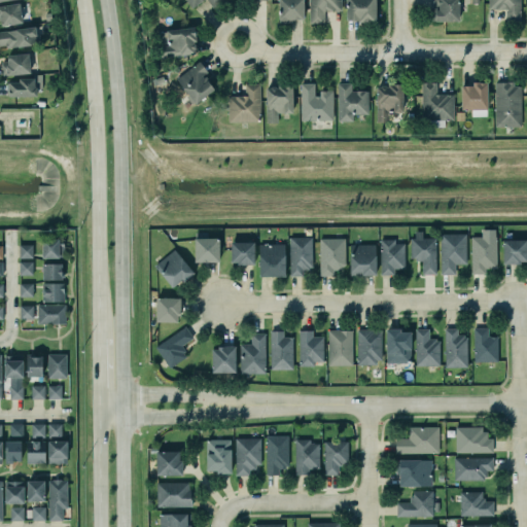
[(185,0),(191,8),(203,0),(207,0),(213,9),(225,1),(223,0),(185,0)]
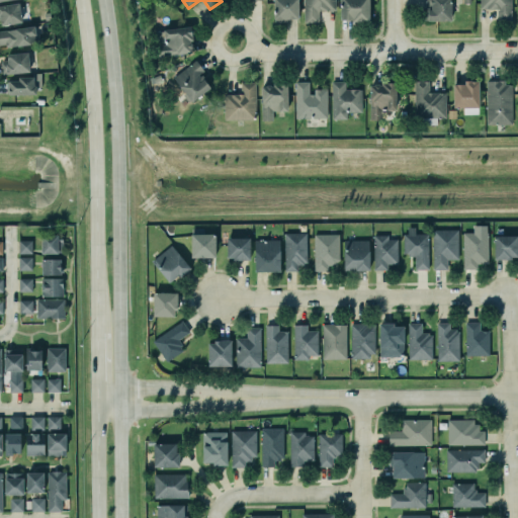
[(273,0),(273,21),(286,21),(285,18),(297,18),(297,0),(273,0)]
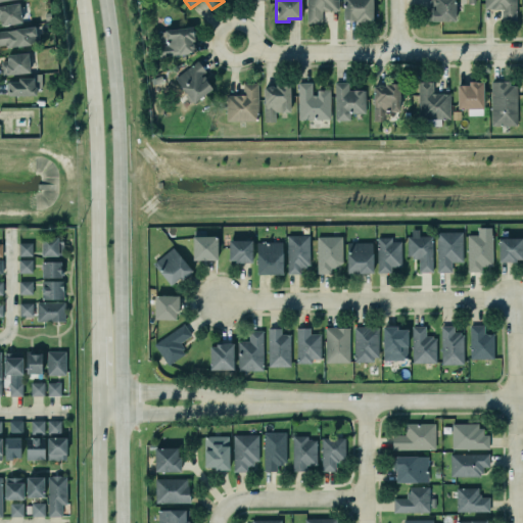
[(321,9),(338,10),(338,0),(305,0),(305,22),(321,22),(321,9)]
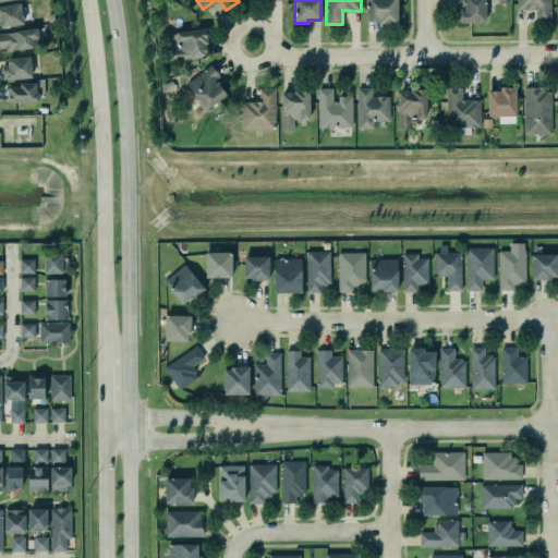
[(365,0),(365,21),(397,21),(397,0),(365,0)]
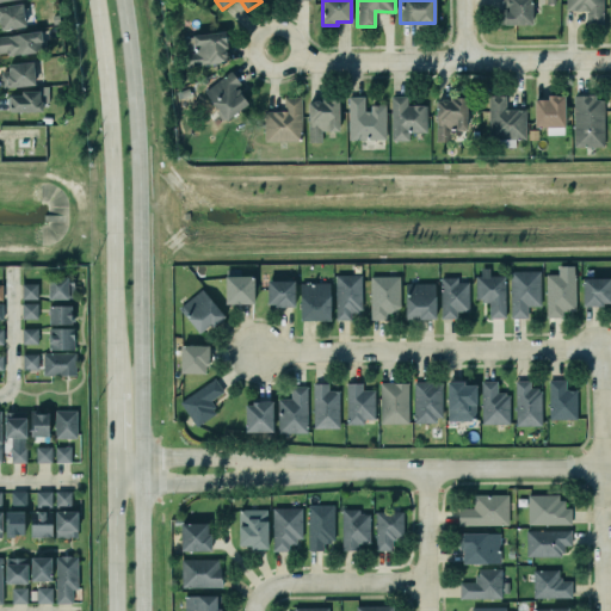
[(531,0),(501,0),(501,7),(506,7),(506,8),(499,8),(499,24),(531,24),(531,0)]
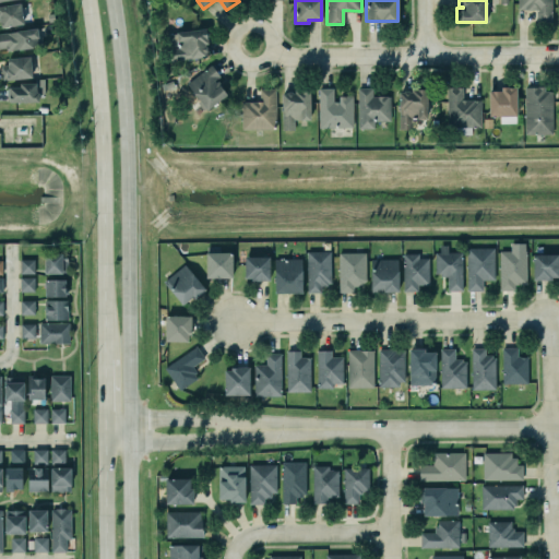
[(551,0),(551,22),(535,22),(535,9),(518,9),(516,0),(551,0)]
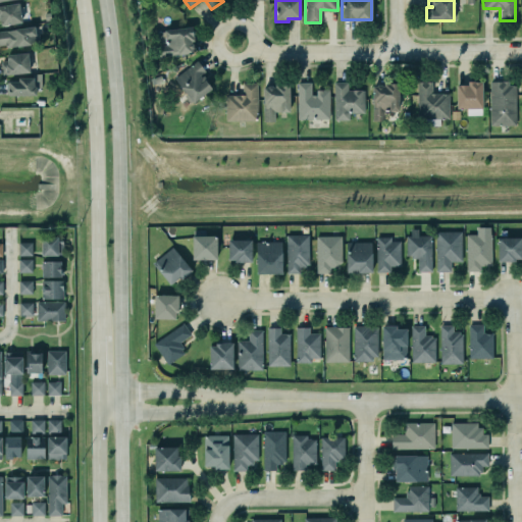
[(0,23),(21,22),(19,4),(0,5),(0,23)]
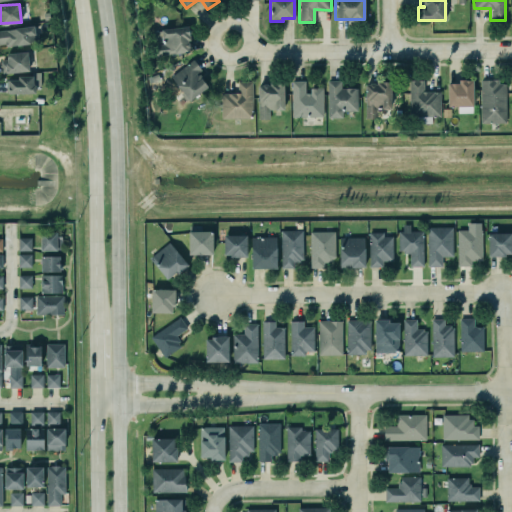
[(0,29),(33,25),(34,33),(37,32),(39,43),(5,47),(5,43),(0,43),(0,29)]
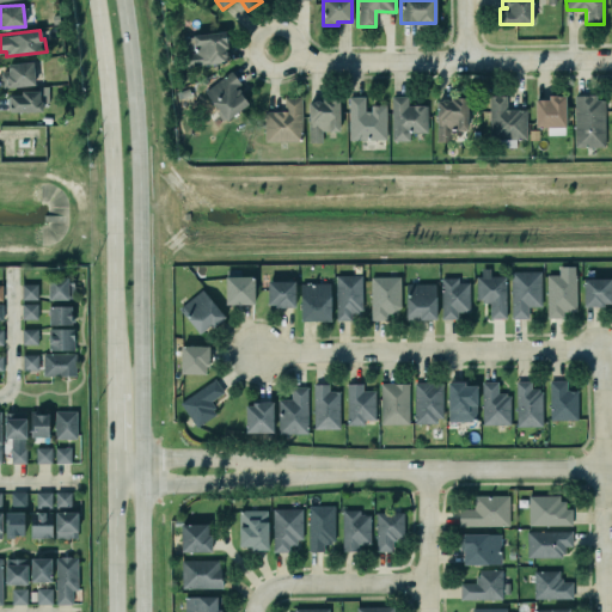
[(224,48),(225,61),(187,67),(184,54),(194,53),(193,35),(224,31),(226,48),(224,48)]
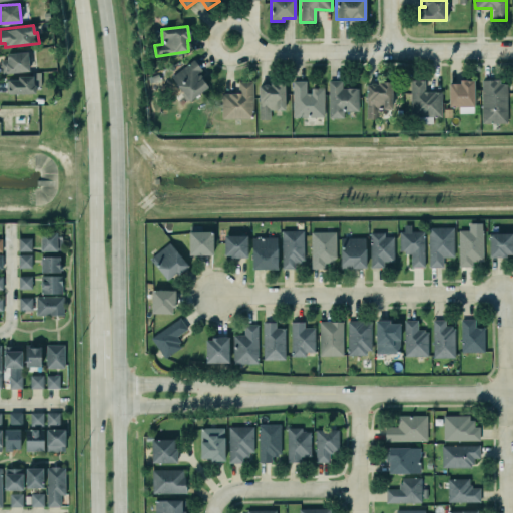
[(2,72),(6,72),(6,73),(29,71),(27,52),(6,53),(7,58),(1,59),(2,72)]
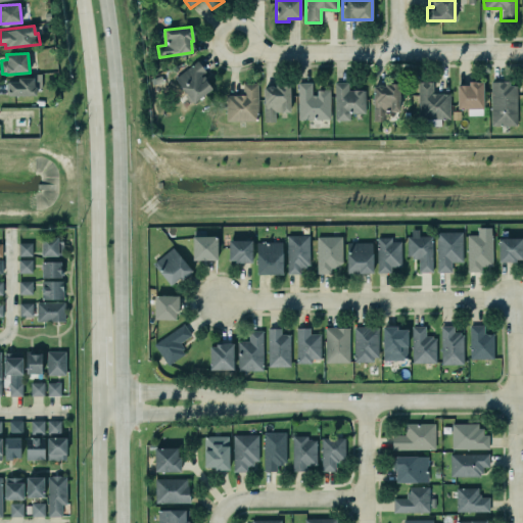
[(174,78),(187,95),(185,96),(190,103),(192,101),(193,103),(211,88),(204,80),(206,79),(203,76),(201,77),(200,75),(205,70),(196,60),(174,78)]
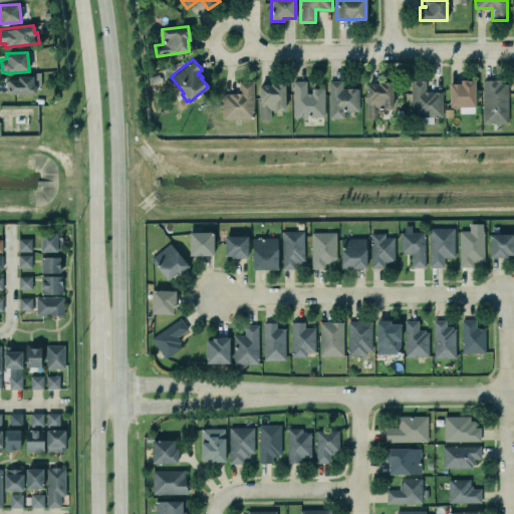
[(18,80),(6,80),(6,92),(8,92),(8,94),(35,93),(35,85),(33,85),(33,76),(18,76),(18,80)]
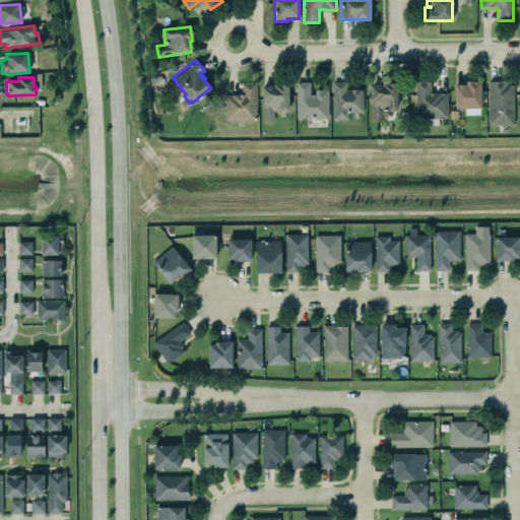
[(430,92),(430,80),(415,81),(415,119),(447,118),(447,92),(430,92)]
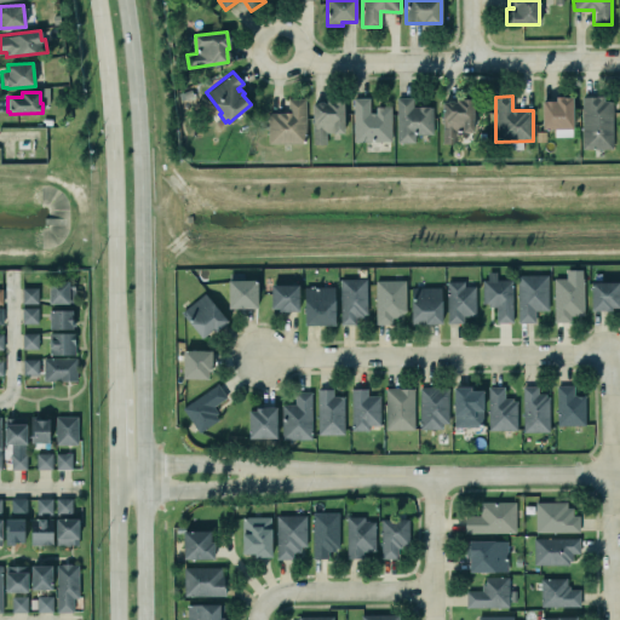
[(555,101),(555,96),(572,96),(573,128),(543,128),(541,101),(555,101)]
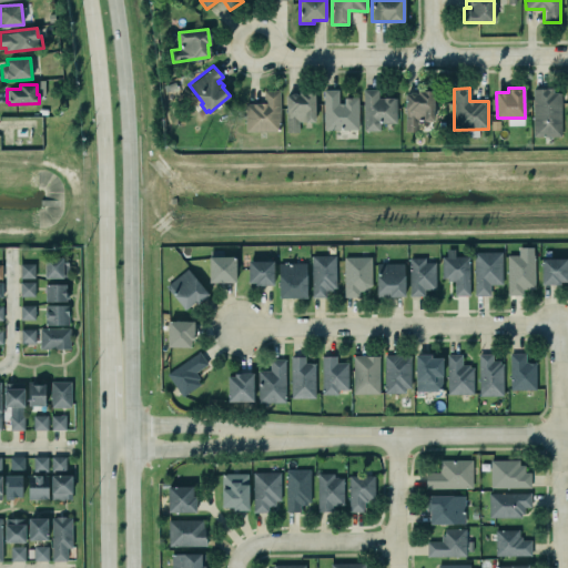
[(533,88),(533,137),(560,137),(560,93),(553,92),(553,88),(533,88)]
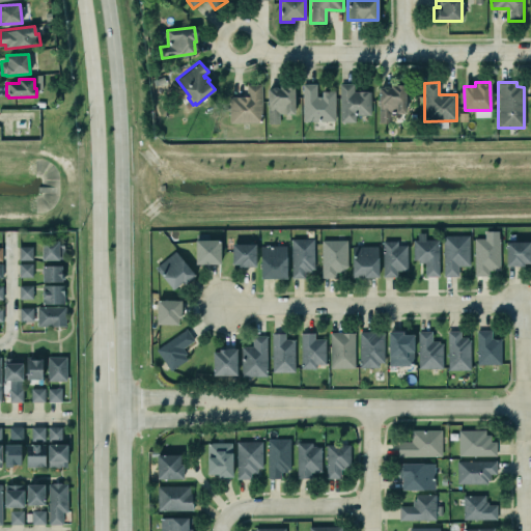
[(353,91),(353,83),(339,83),(339,121),(355,121),(355,114),(370,114),(370,91),(353,91)]
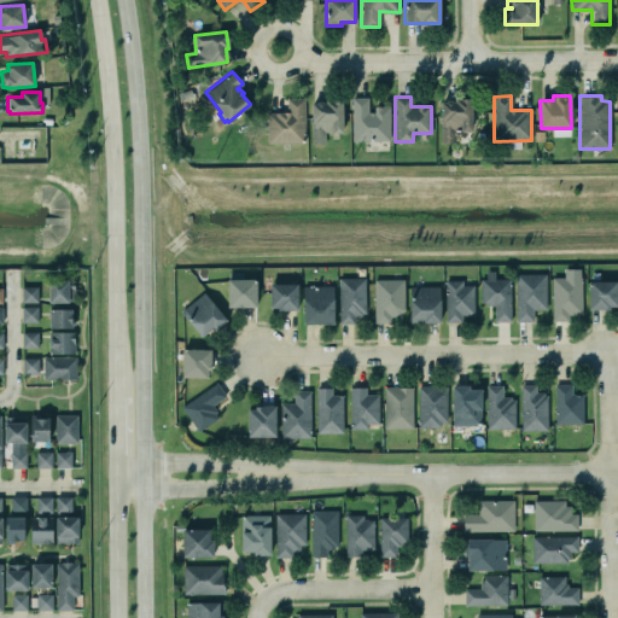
[(286,98),(286,111),(267,112),(267,143),(304,143),(303,98),(286,98)]
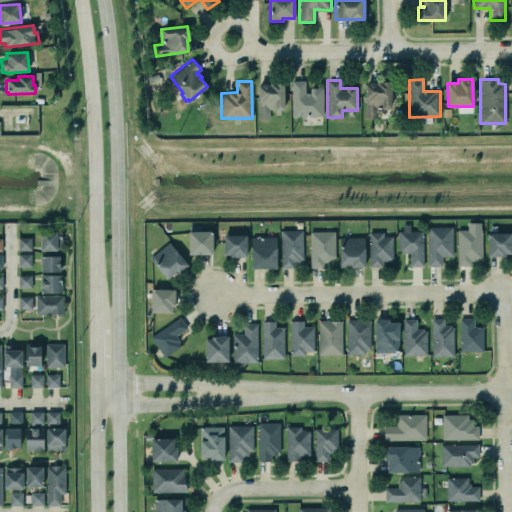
[(305,93),(305,81),(291,81),(292,116),(322,116),(322,88),(310,88),(310,93),(305,93)]
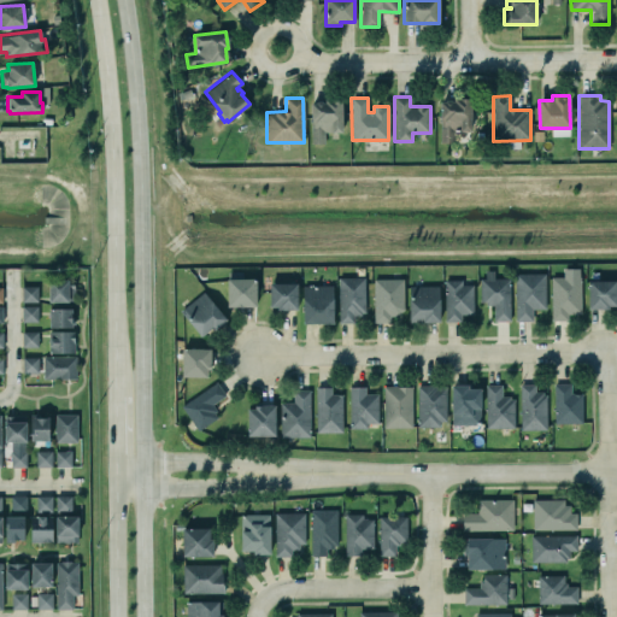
[(453,98),(453,101),(440,101),(440,142),(453,142),(453,130),(470,130),(470,98),(453,98)]
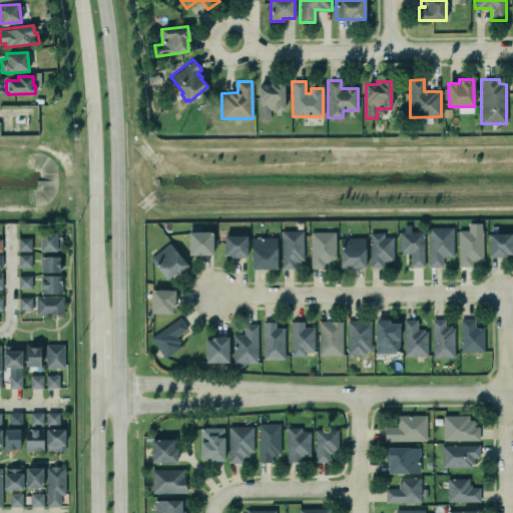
[(270,109),(284,109),(284,82),(270,82),(270,85),(258,85),(259,120),(270,119),(270,109)]
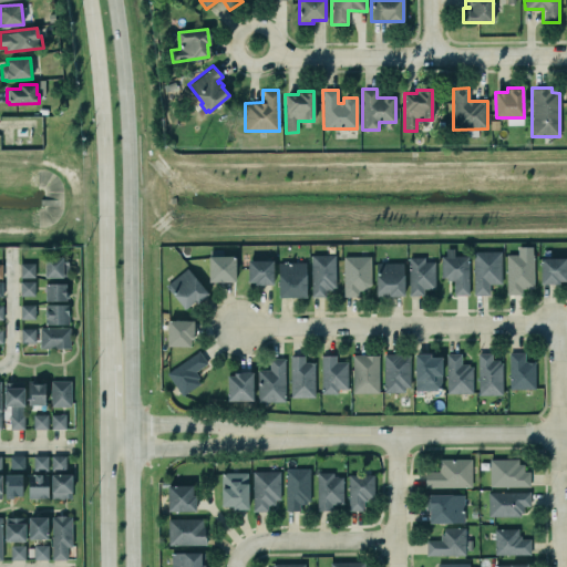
[(467,256),(453,256),(453,248),(445,248),(445,256),(441,256),(441,277),(446,277),(446,280),(453,280),(453,295),(468,295),(467,256)]
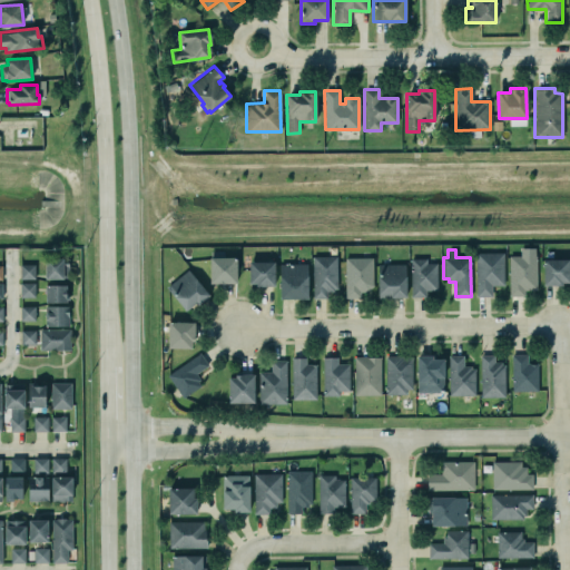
[(503,253),(503,285),(491,285),(491,296),(475,296),(475,253),(503,253)]
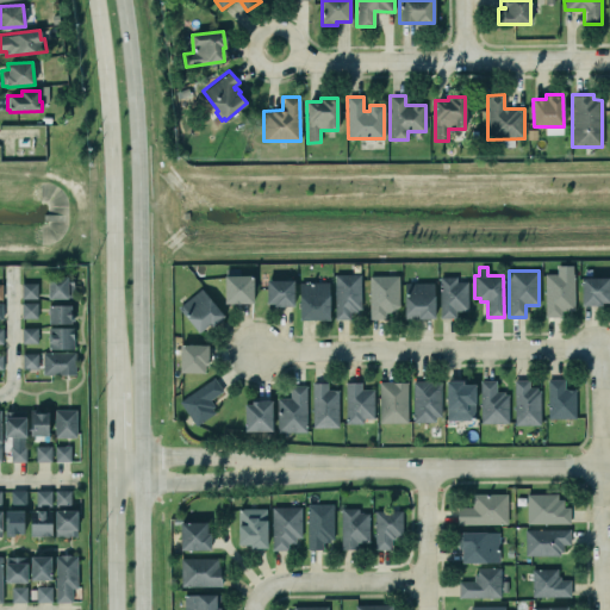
[(573,273),(574,310),(560,310),(561,317),(545,317),(545,274),(573,273)]
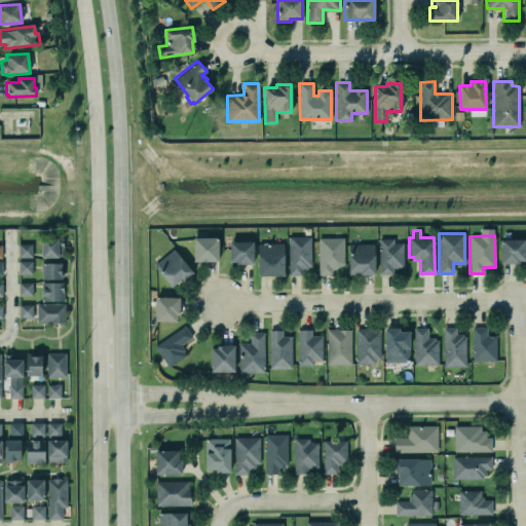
[(310,236),(310,266),(307,266),(307,268),(301,268),(301,274),(289,275),(288,236),(310,236)]
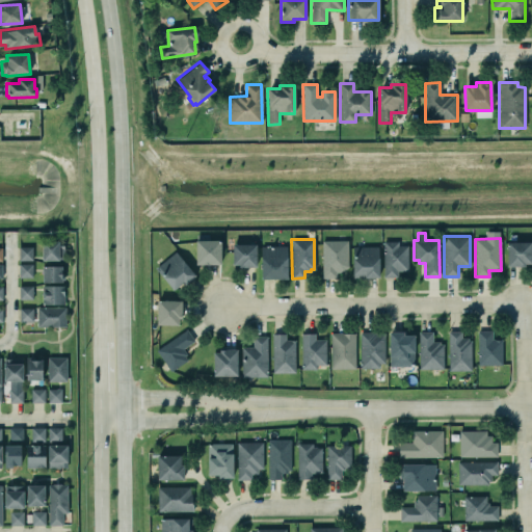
[(220,240),(220,264),(195,264),(195,240),(220,240)]
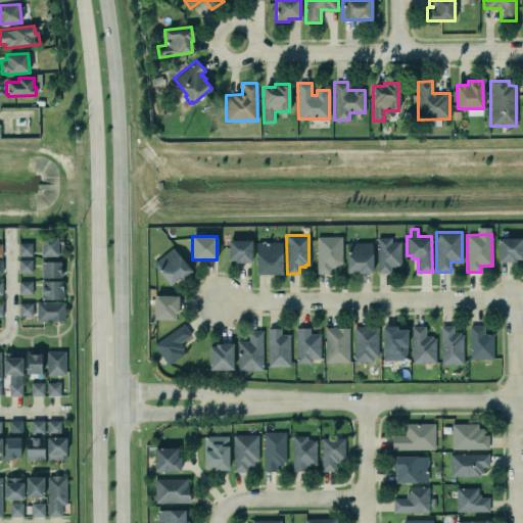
[(341,236),(341,262),(335,268),(330,268),(330,274),(317,274),(317,236),(341,236)]
